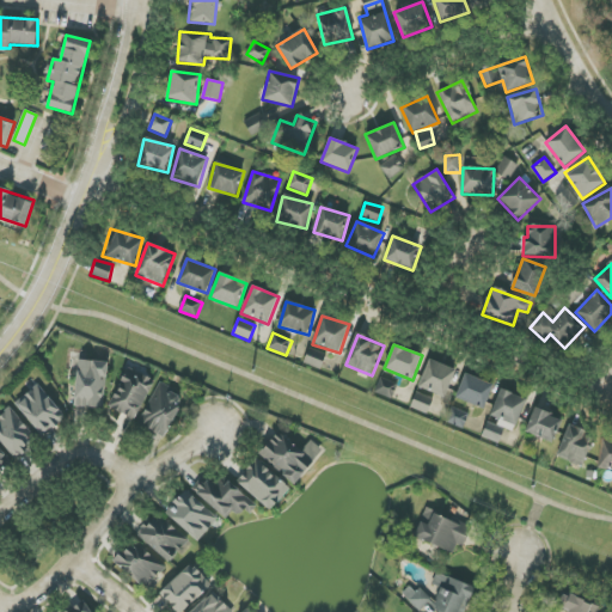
[(326,354),(308,348),(304,363),(322,368),(326,354)]
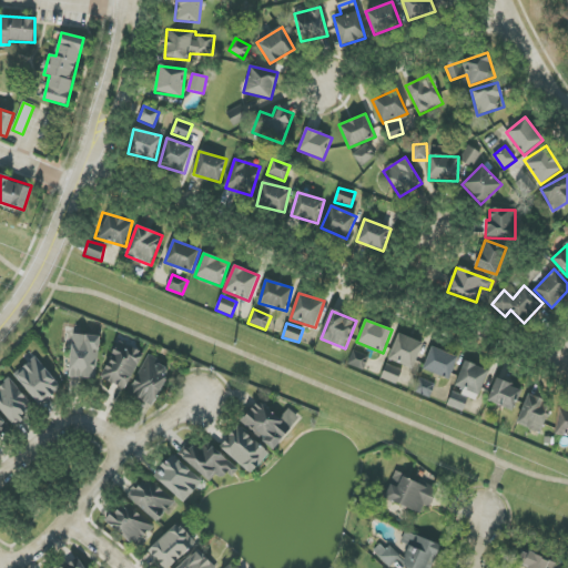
[(97,379),(99,335),(71,334),(69,378),(97,379)]
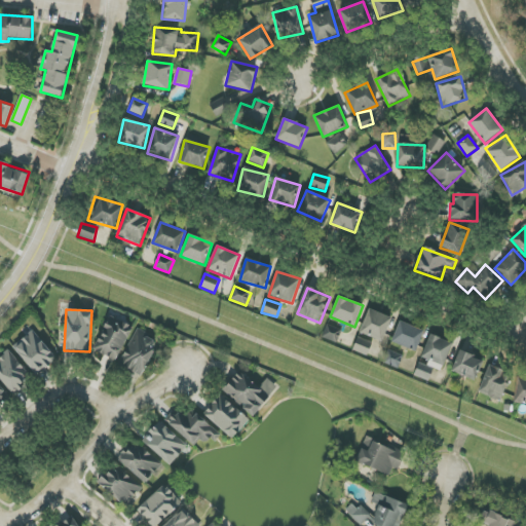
[(382,342),(391,318),(369,309),(359,333),(382,342)]
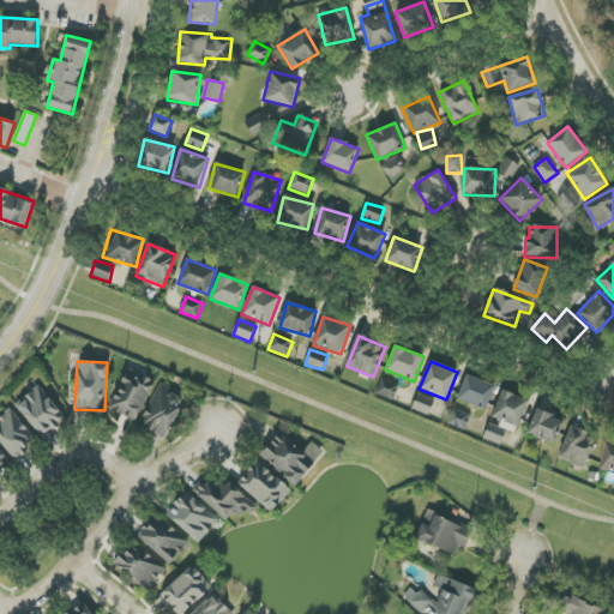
[(152,379),(125,369),(112,411),(139,421),(152,379)]
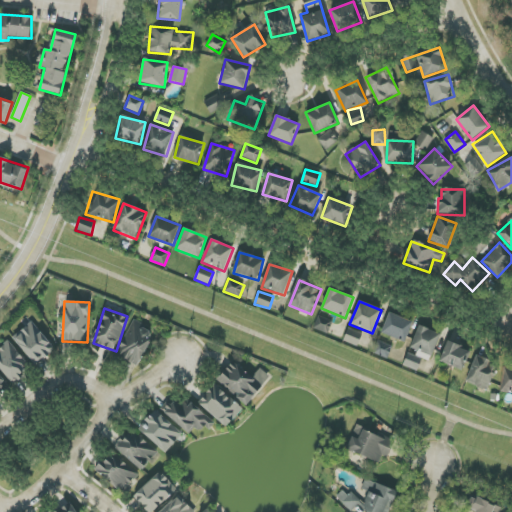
[(407,341),(412,320),(387,313),(382,334),(407,341)]
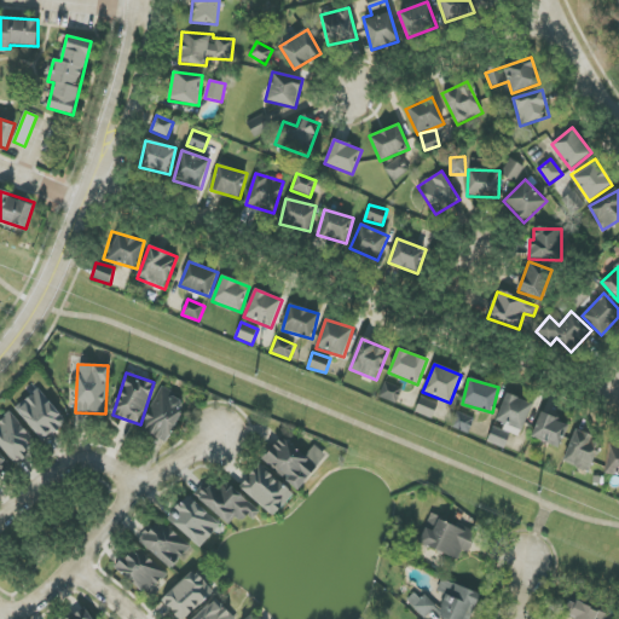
[(403,388),(386,382),(379,397),(395,404),(403,388)]
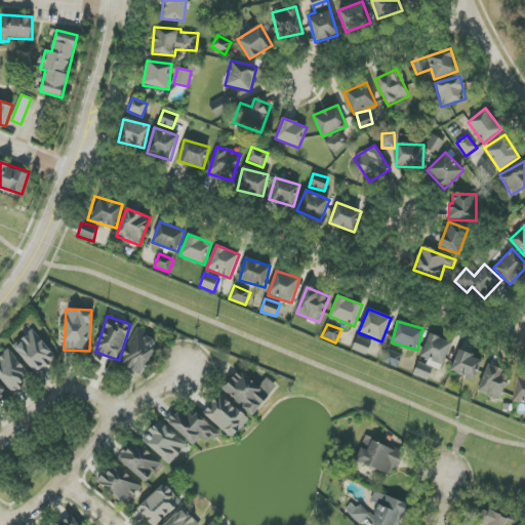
[(158,339),(135,329),(119,365),(142,375),(158,339)]
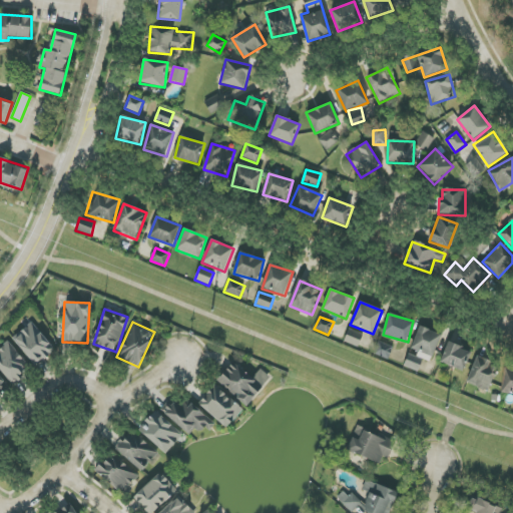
[(14,339),(35,366),(54,351),(33,324),(14,339)]
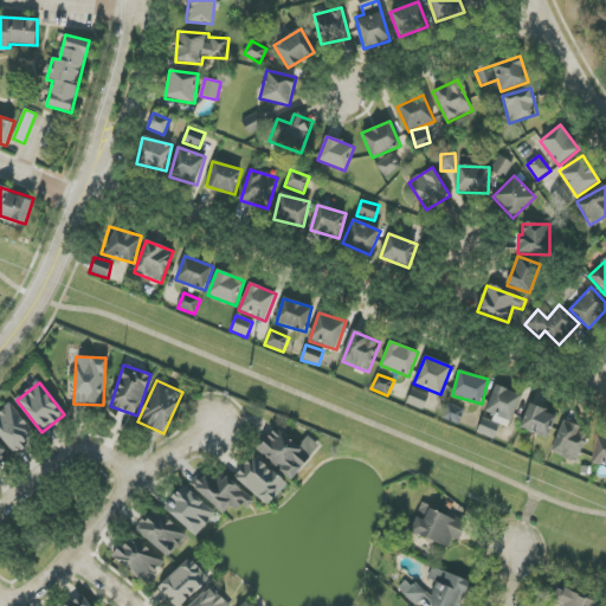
[(511,423),(522,395),(495,385),(485,412),(511,423)]
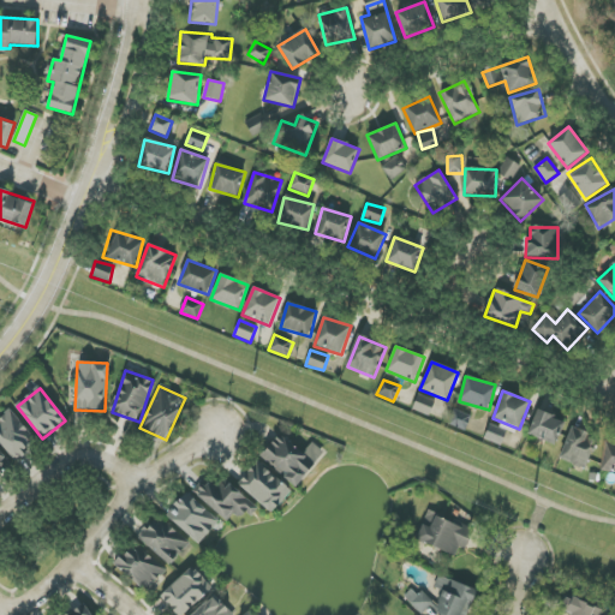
[(435,400),(417,394),(412,411),(430,416),(435,400)]
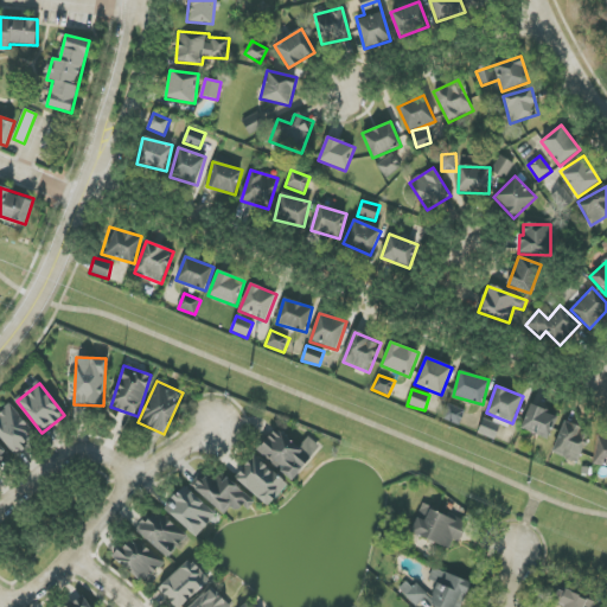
[(521,428),(548,440),(558,416),(531,404),(521,428)]
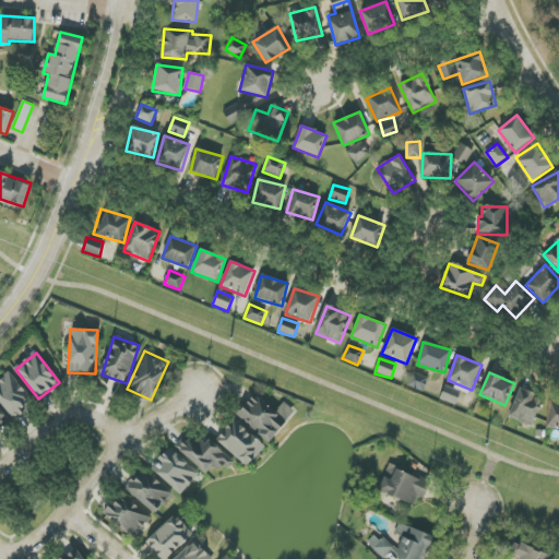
[(408,388),(425,391),(428,377),(413,373),(408,388)]
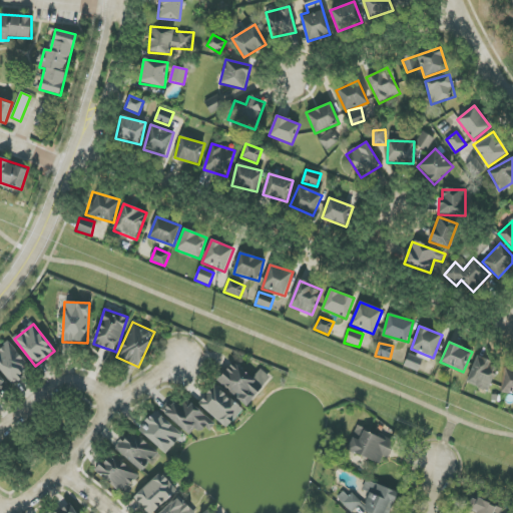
[(0,369),(12,385),(30,371),(8,344),(0,349),(0,369)]
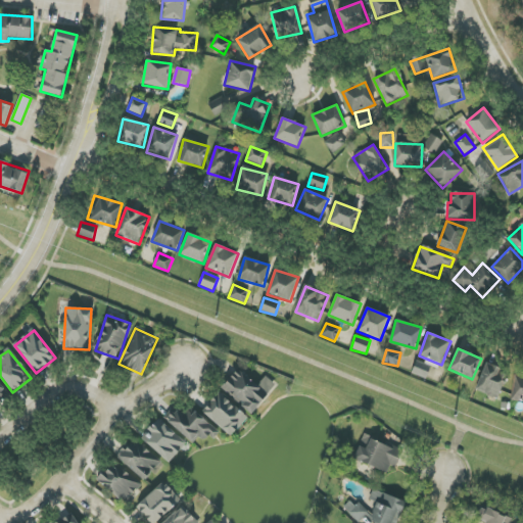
[(431,367),(417,361),(412,374),(426,380),(431,367)]
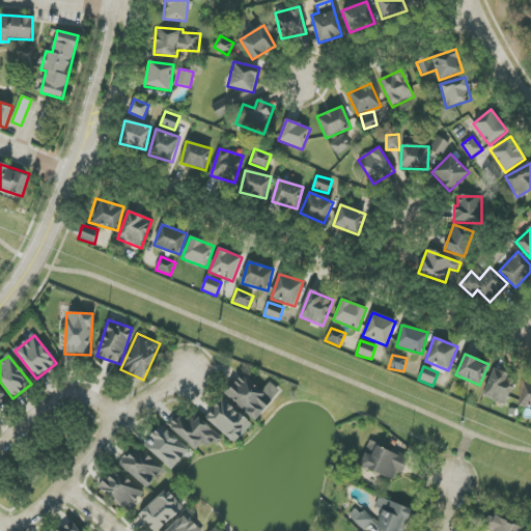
[(507,404),(515,376),(492,369),(484,397),(507,404)]
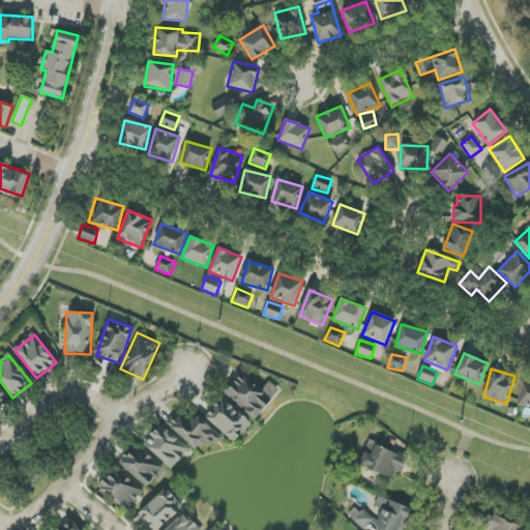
[(260,391),(241,375),(225,392),(254,419),(281,391),(269,381),(260,391)]
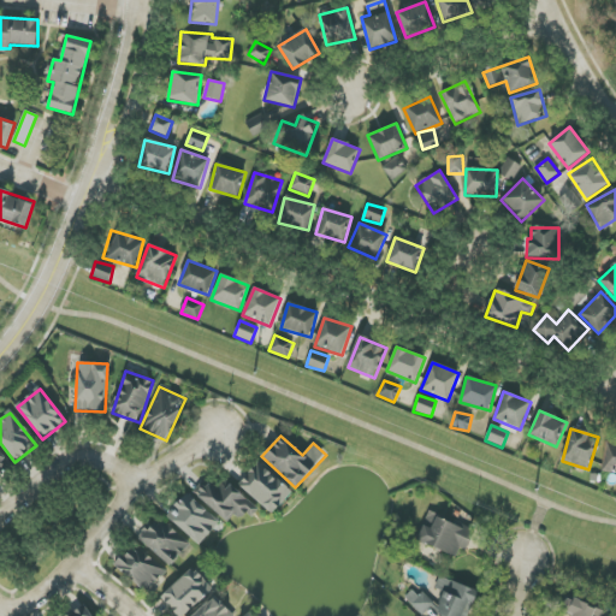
[(615,473),(615,443),(604,443),(603,473),(615,473)]
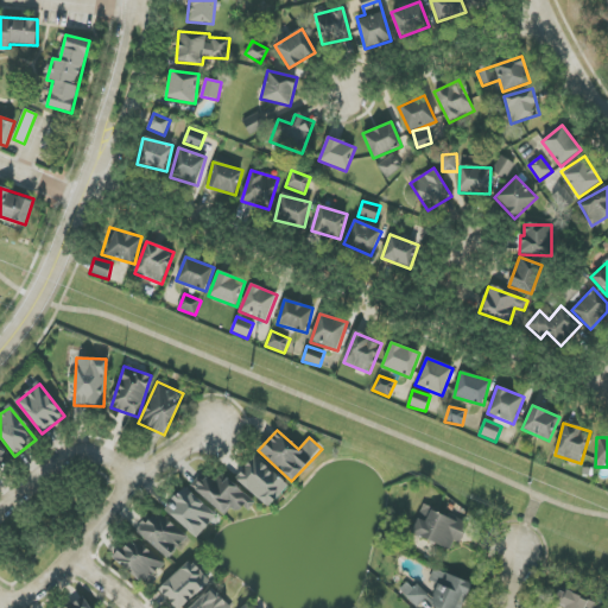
[(287,486),(254,456),(235,479),(268,507),(287,486)]
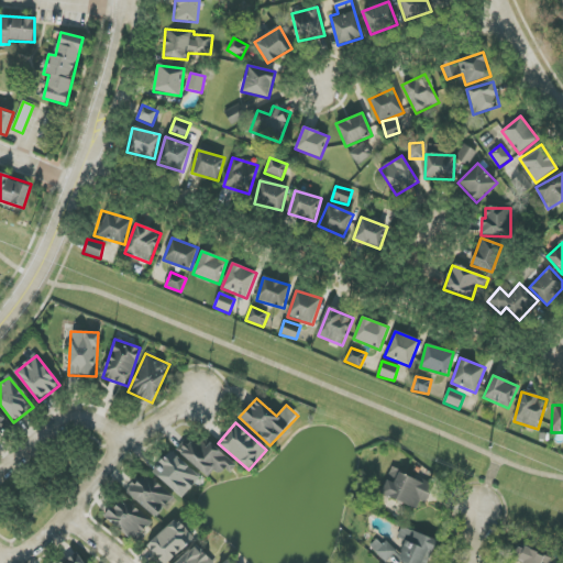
[(207,478),(214,471),(222,477),(234,465),(209,441),(203,446),(194,438),(180,452),(207,478)]
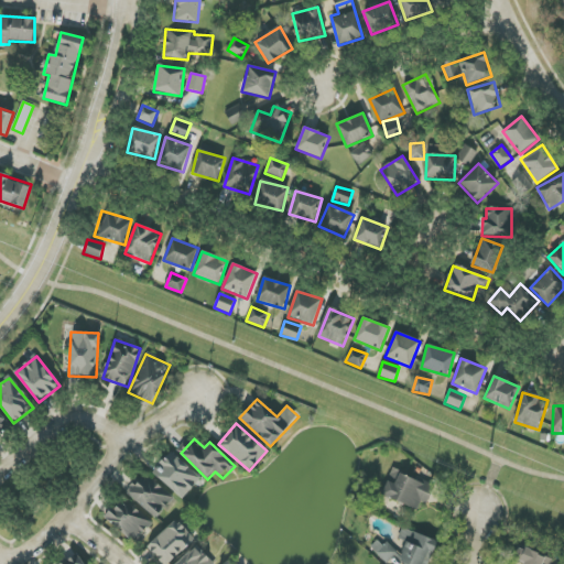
[(153,472),(182,499),(201,479),(172,452),(153,472)]
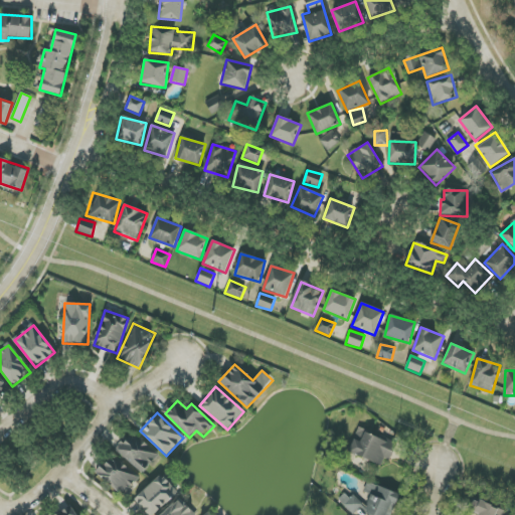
[(382,464),(384,459),(390,461),(396,443),(356,431),(349,454),(382,464)]
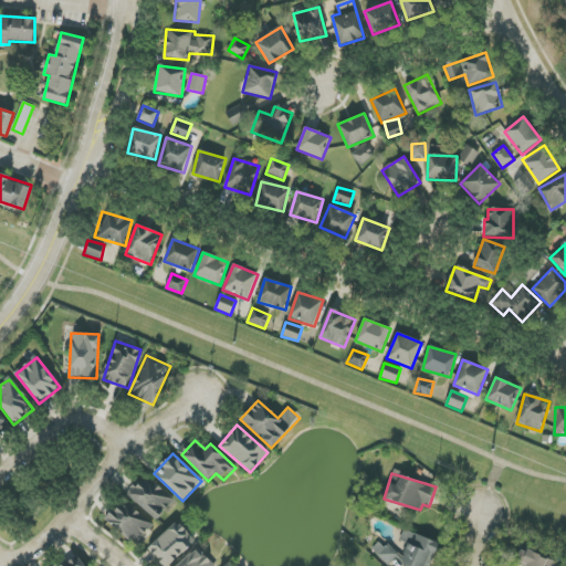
[(128,498),(158,520),(175,500),(144,477),(128,498)]
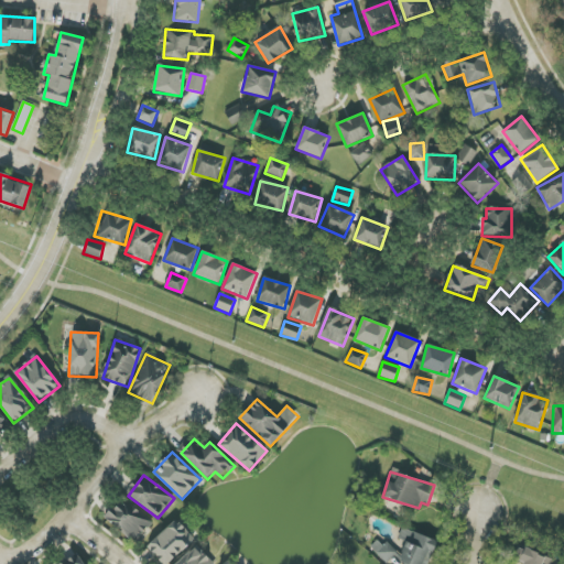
[(137,543),(152,521),(121,498),(105,520),(137,543)]
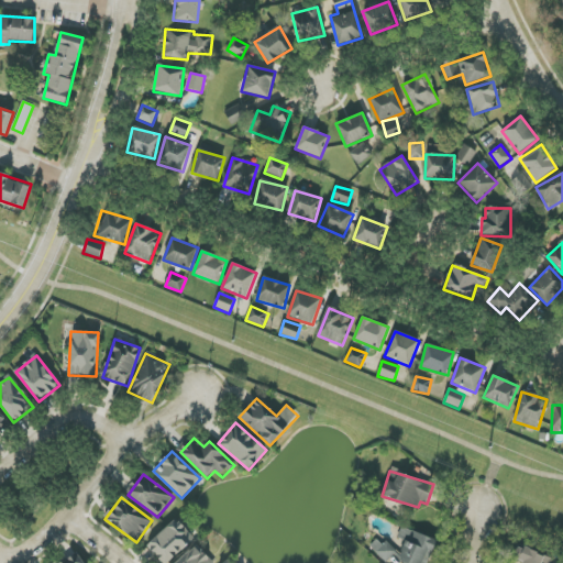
[(162,562),(167,562),(194,539),(176,519),(146,547),(162,562)]
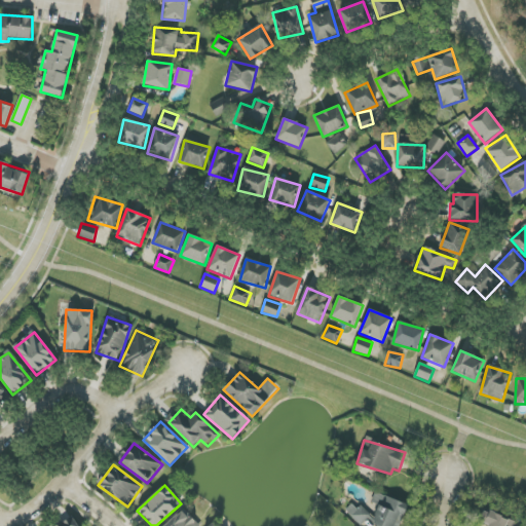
[(371,502),(379,506),(372,524),(377,525),(400,525),(409,505),(375,491),(371,502)]
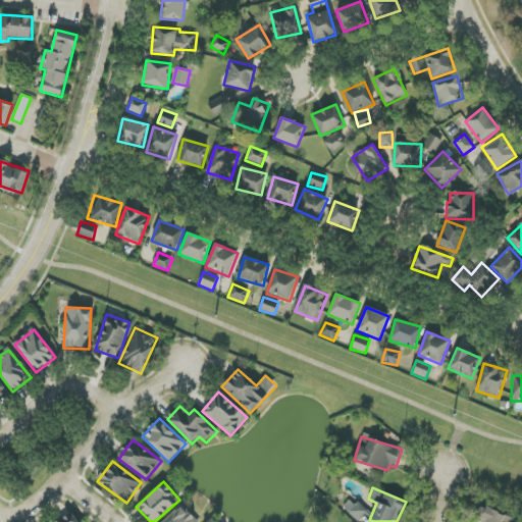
[(344,507),(358,521),(366,513),(352,499),(344,507)]
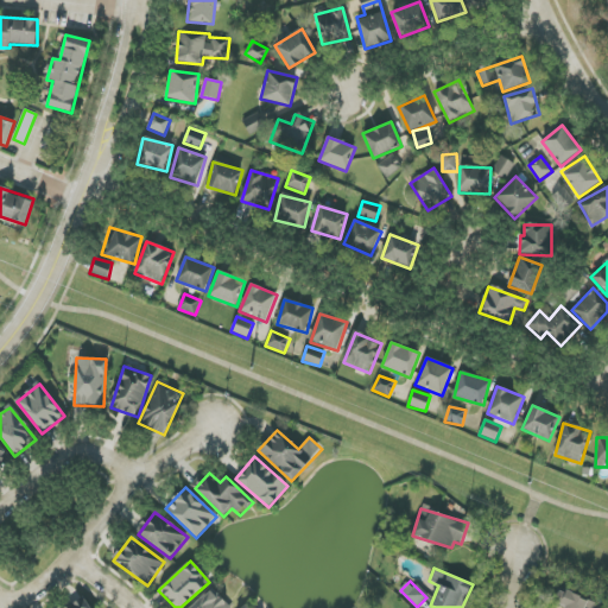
[(229,607),(213,588),(189,607),(229,607)]
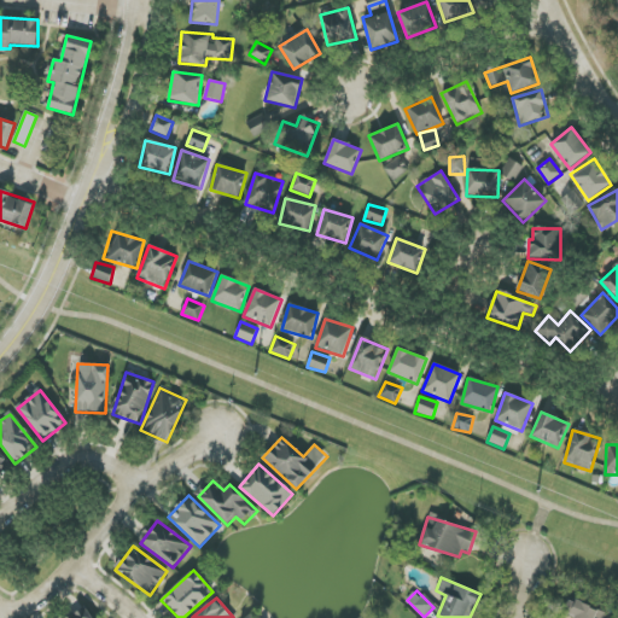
[(569,599),(564,612),(576,617),(575,617),(607,617),(610,614),(569,599)]
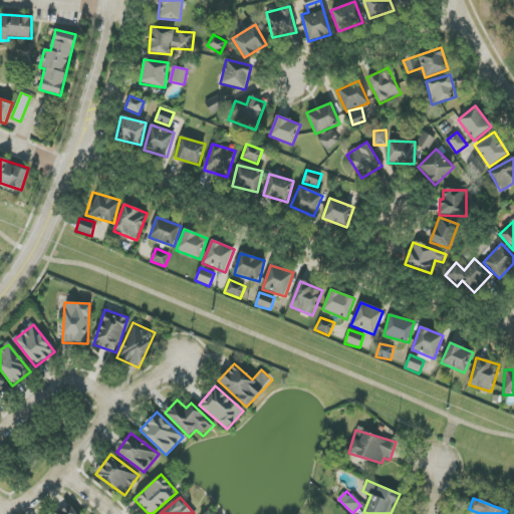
[(78,513),(74,505),(53,513),(78,513)]
